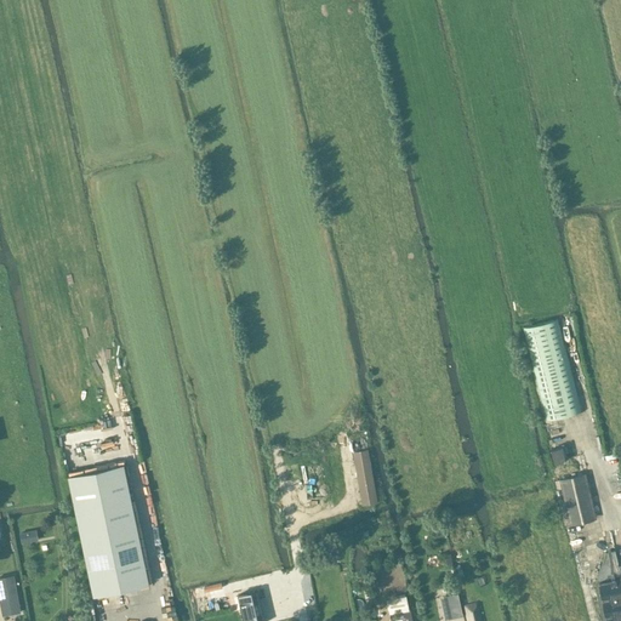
[(557,319),(524,328),(547,420),(580,411),(557,319)]
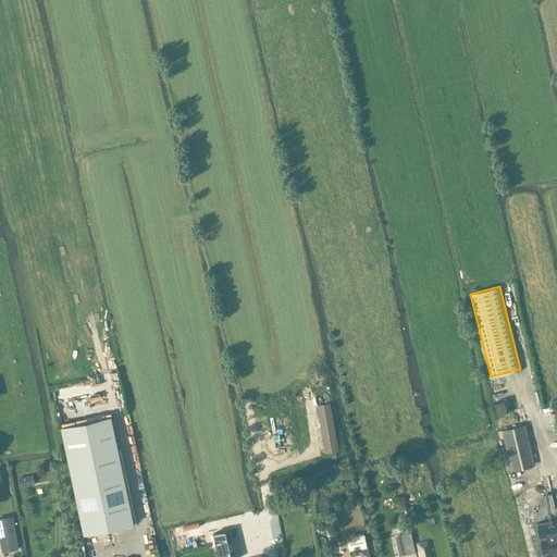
[(504,401),(495,404),(497,413),(497,416),(507,413),(504,401)]
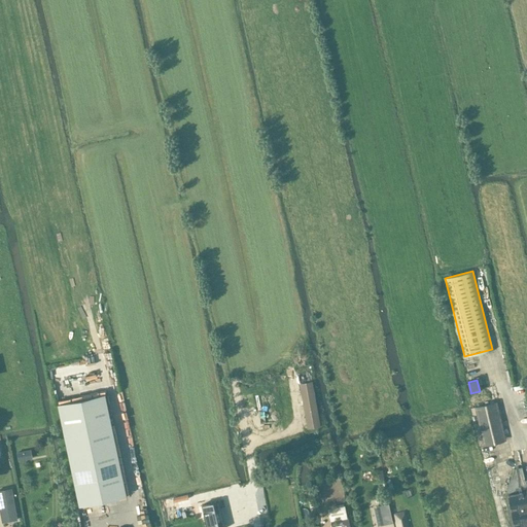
[(320,426),(312,381),(299,384),(307,429),(320,426)]
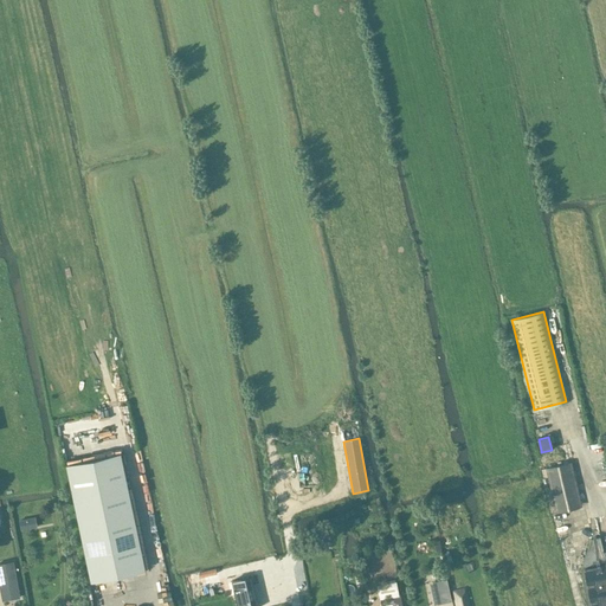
[(121,453),(65,464),(90,581),(144,571),(121,453)]
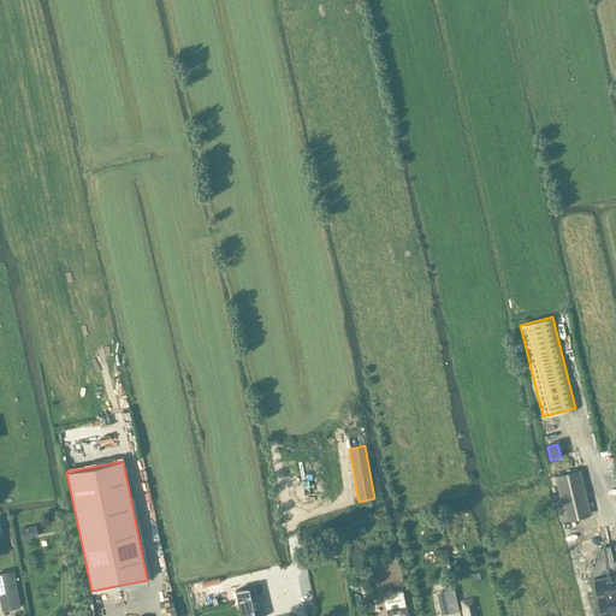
[(592,515),(581,472),(555,478),(566,521),(592,515)]
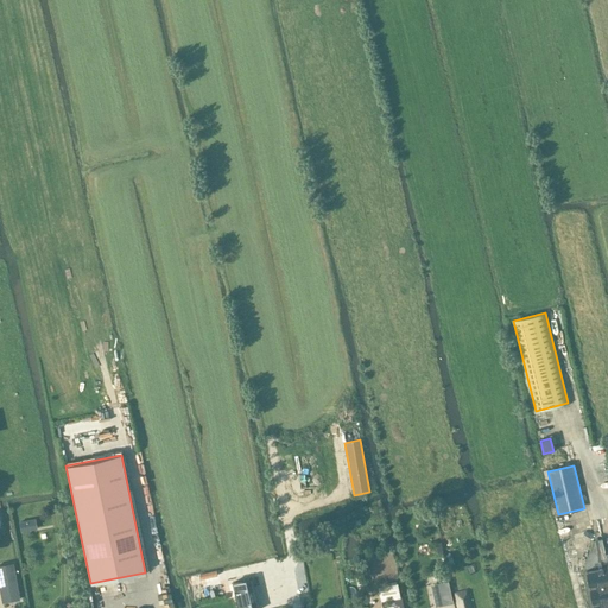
[(35,519),(19,521),(21,531),(36,529),(35,519)]
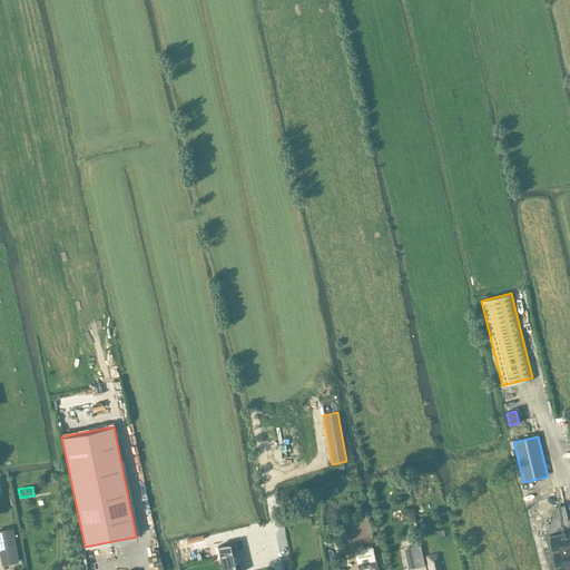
[(556,507),(547,536),(552,569),(569,569),(569,529),(563,504),(556,507)]
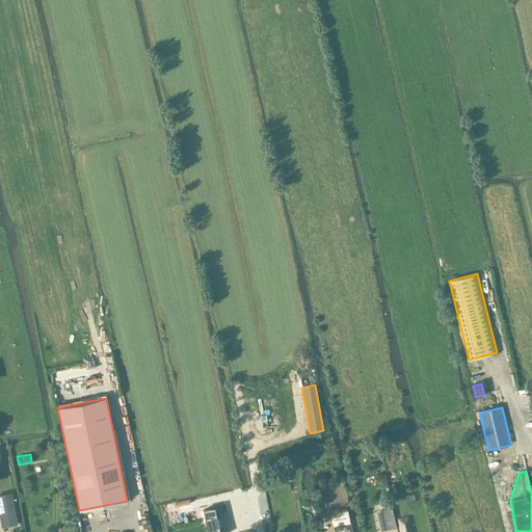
[(18,525),(12,493),(0,494),(0,516),(2,527),(18,525)]
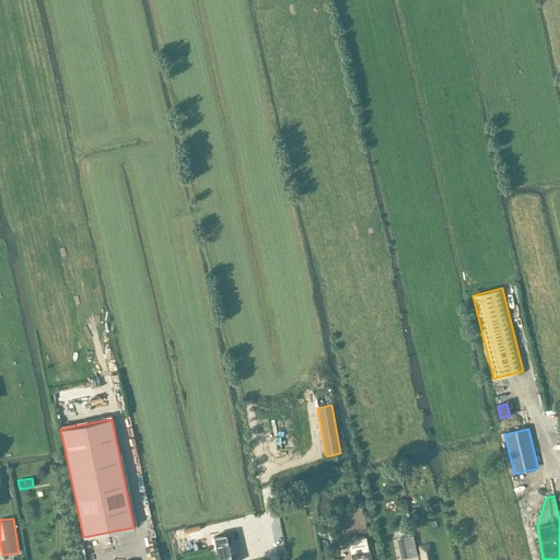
[(241,559),(236,533),(218,536),(222,559),(241,559)]
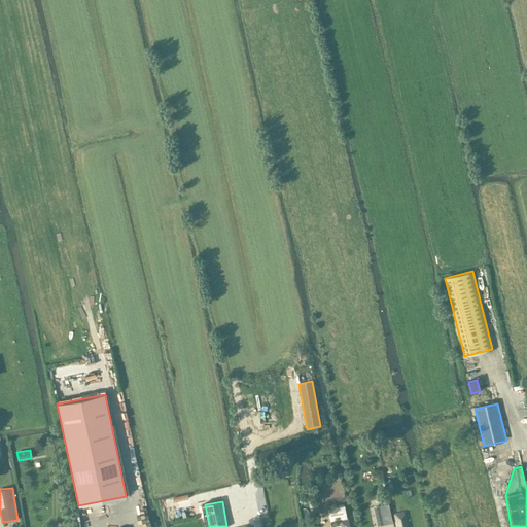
[(388,503),(379,505),(383,525),(392,523),(388,503)]
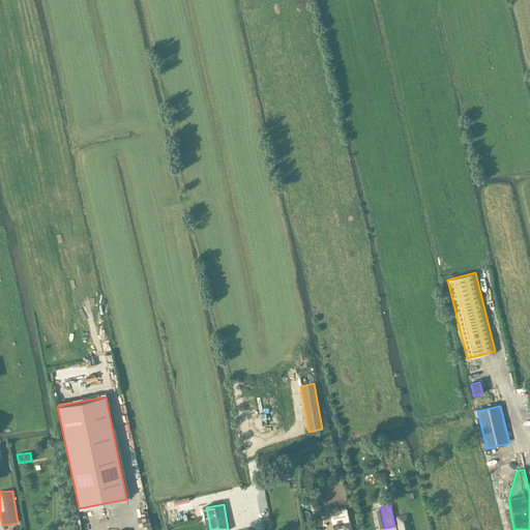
[(348,521),(346,509),(330,512),(332,524),(348,521)]
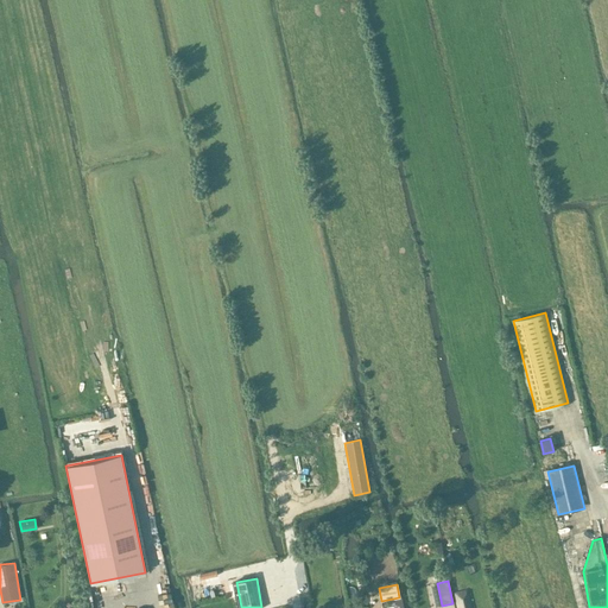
[(466,589),(454,591),(456,607),(469,607),(467,591),(466,591),(466,589)]
